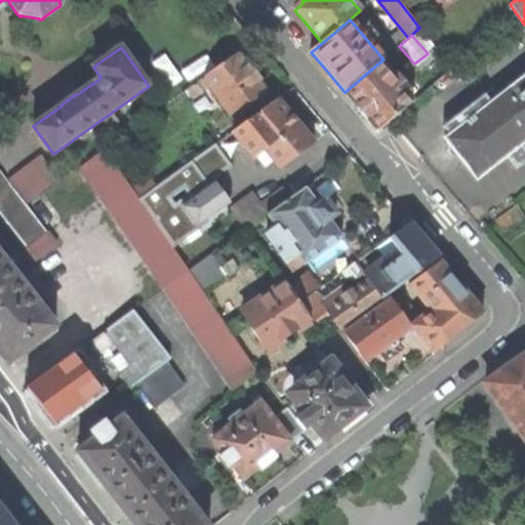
[(211,87),(235,118),(268,94),(254,76),(237,53),(187,89),(194,99),(211,87)]
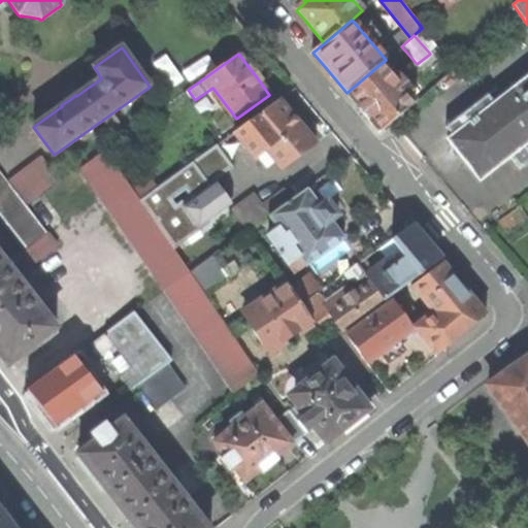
[(392,122),(415,102),(407,94),(411,90),(399,76),(396,79),(382,63),(347,93),(360,109),(380,132),(391,123),(392,122)]
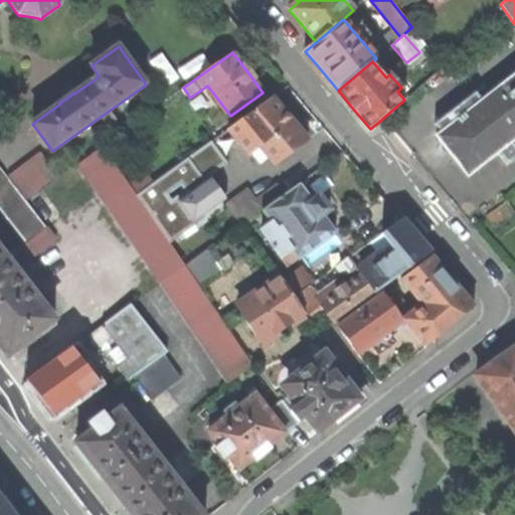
[(514,76),(483,102),(476,93),(453,111),(459,119),(442,131),(443,133),(442,134),(441,135),(439,133),(437,134),(452,153),(469,176),(472,174),(470,172),(496,151),(503,159),(514,149),(514,143),(512,140),(514,137),(514,76)]
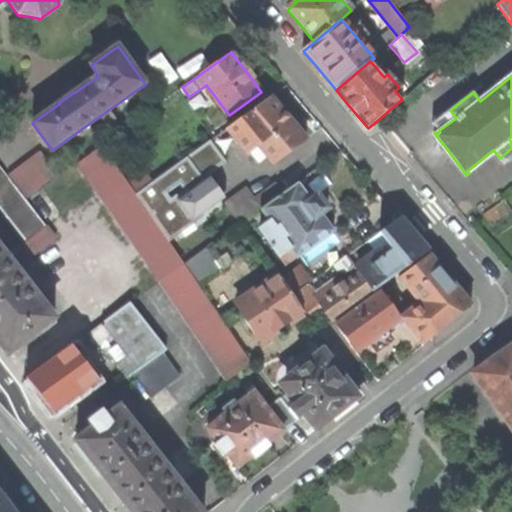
[(270,97),(227,129),(234,137),(239,134),(244,139),(239,143),(249,155),(259,146),(273,163),(305,140),(288,120),(270,97)]
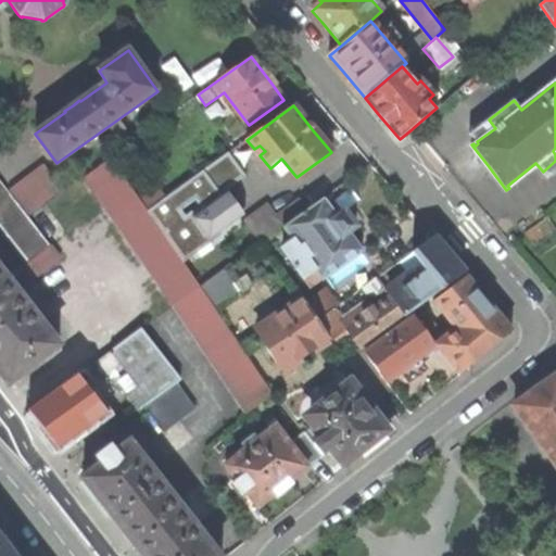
[(469,135),(477,144),(478,143),(477,141),(495,128),(489,119),(469,135)]
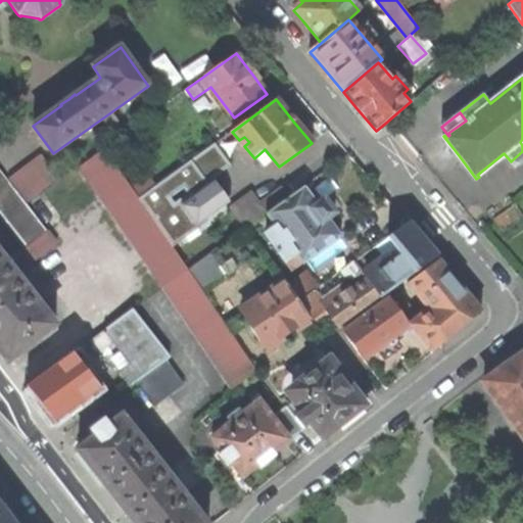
[(231,165),(215,144),(152,188),(138,198),(172,244),(230,202),(214,179),(231,165)]
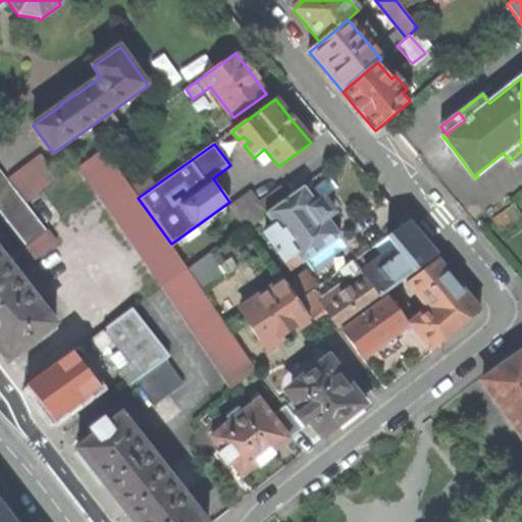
[(103,149),(77,166),(163,286),(189,268),(171,244),(138,198),(132,189),(103,149)]
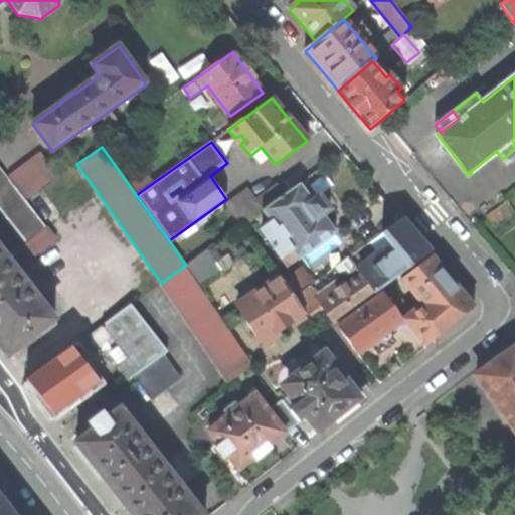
[(39,152),(7,176),(24,198),(56,174),(39,152)]
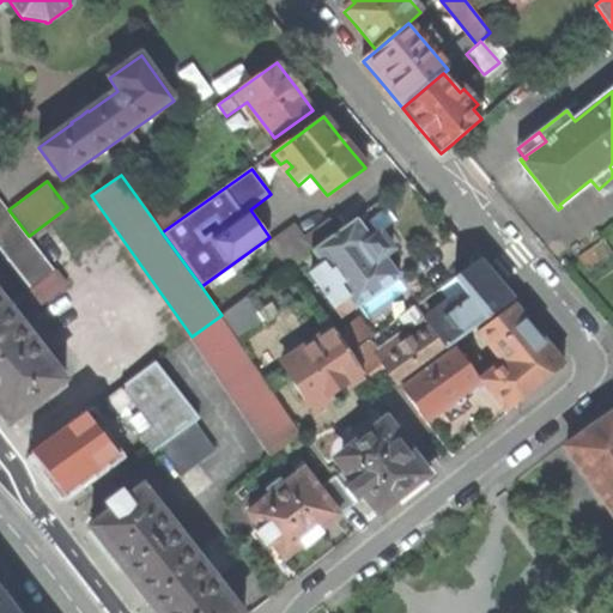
[(0,248),(31,289),(55,271),(29,236),(8,210),(0,199),(0,248)]
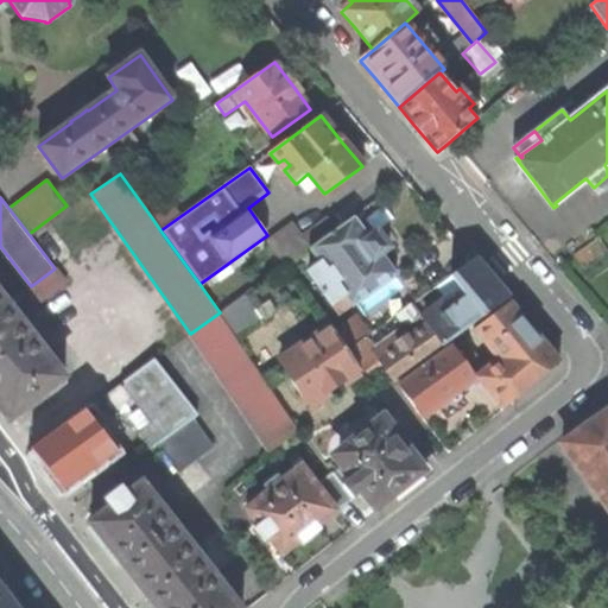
[(160,230),(177,219),(170,208),(153,220),(160,230)]
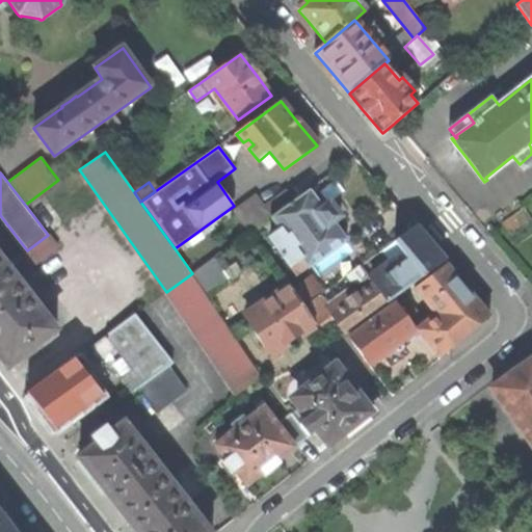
[(256,195),(233,212),(248,234),(270,217),(293,201),(286,189),(264,206),(256,195)]
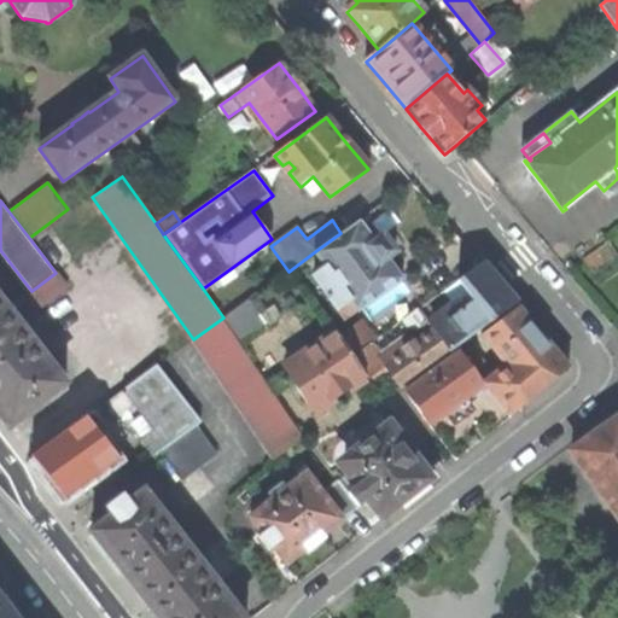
[(359,220),(340,233),(314,252),(325,267),(313,277),(345,321),(402,279),(386,258),(395,252),(389,245),(383,237),(374,243),(359,220)]
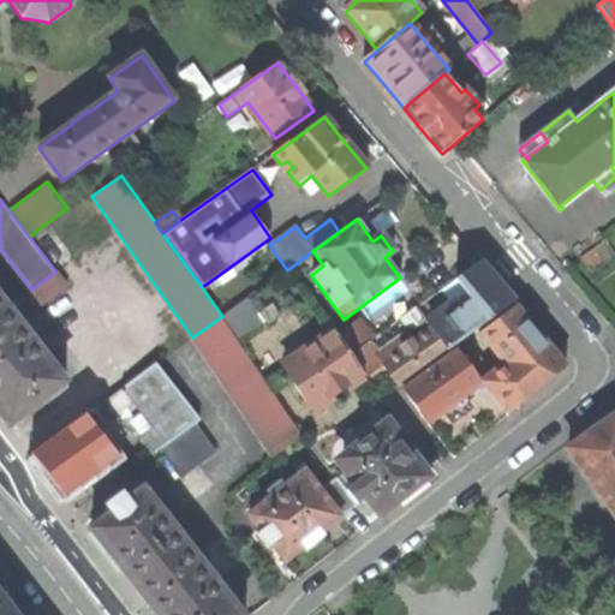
[(376,353),(369,342),(351,356),(364,375),(369,382),(377,376),(387,369),(400,386),(448,352),(447,350),(513,303),(494,281),(479,263),(455,280),(470,300),(431,328),(417,308),(399,321),(407,332),(417,324),(424,334),(412,342),(405,333),(376,353)]
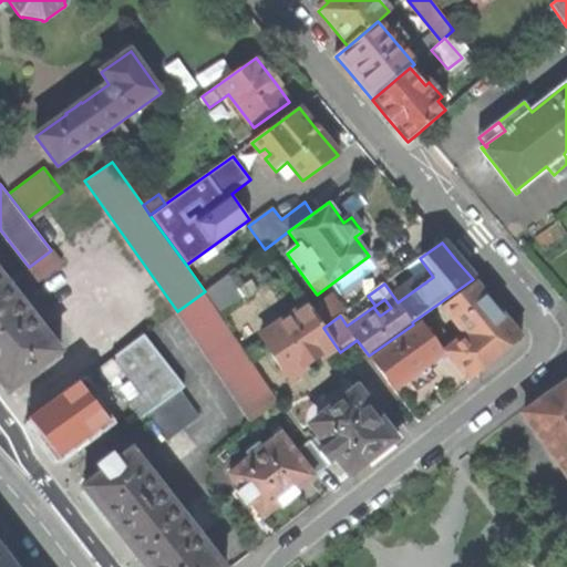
[(29,267),(24,270),(37,285),(62,265),(51,250),(29,267)]
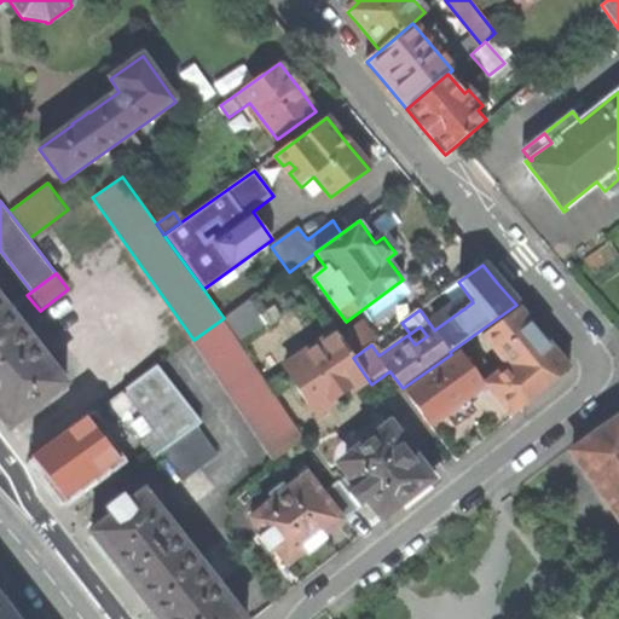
[(249,300),(224,318),(243,346),(268,329),(249,300)]
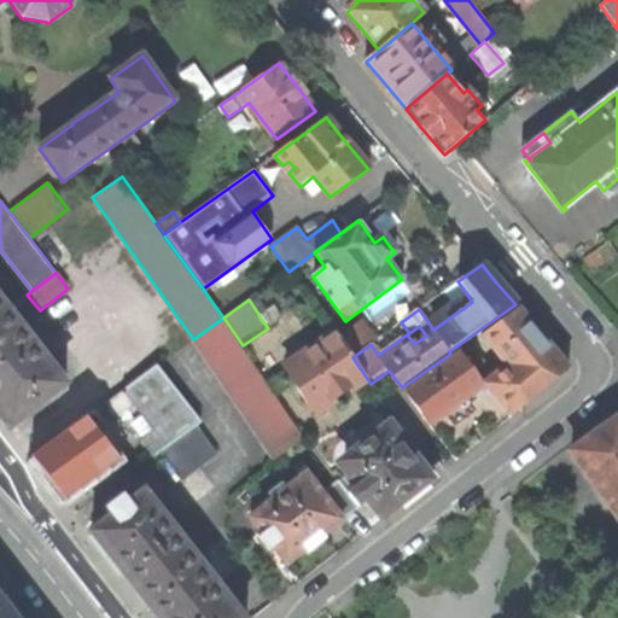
[(491,375),(489,373),(484,377),(483,379),(488,384),(512,415),(569,367),(535,326),(518,308),(482,337),(505,365),(491,375)]
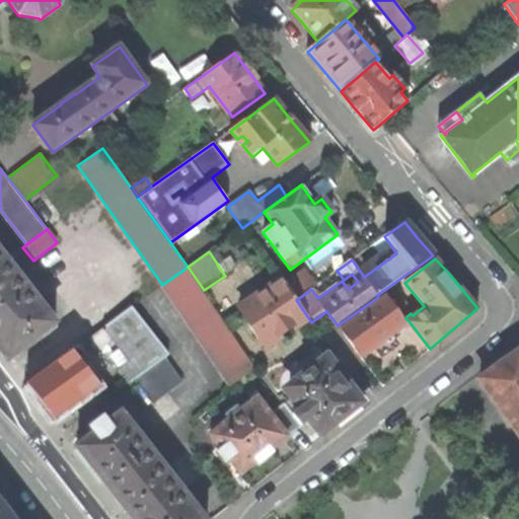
[(0,348),(8,359),(56,322),(7,260),(0,265),(0,348)]
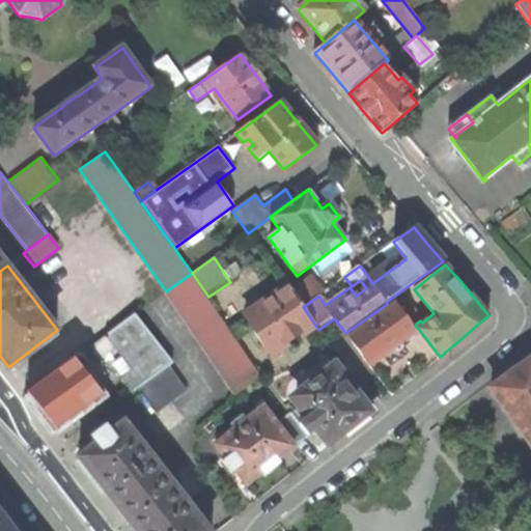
[(208,297),(192,273),(166,291),(233,394),(261,376),(208,297)]
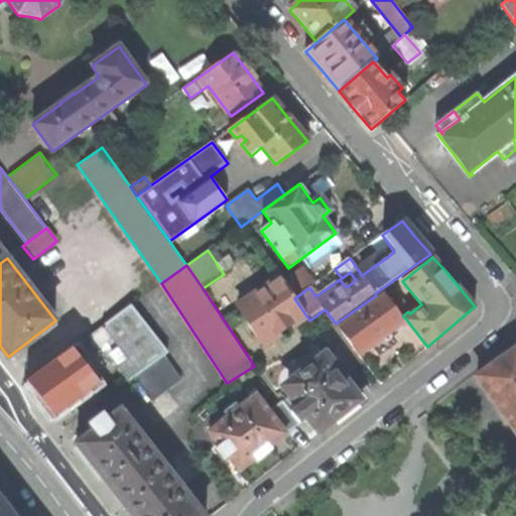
[(301,268),(283,281),(294,298),(309,287),(312,284),(301,268)]
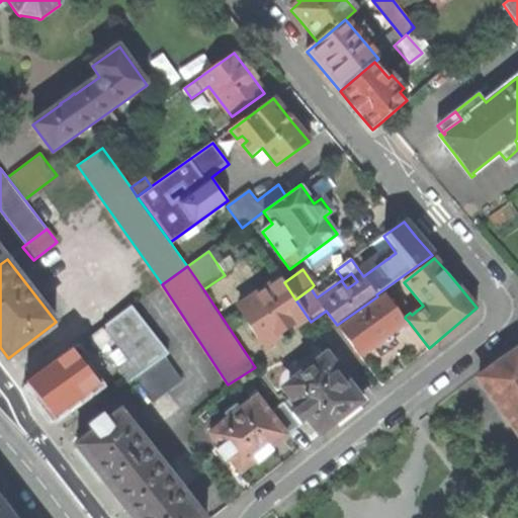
[(290,327),(307,316),(295,299),(284,282),(282,280),(239,308),(263,345),(290,327)]
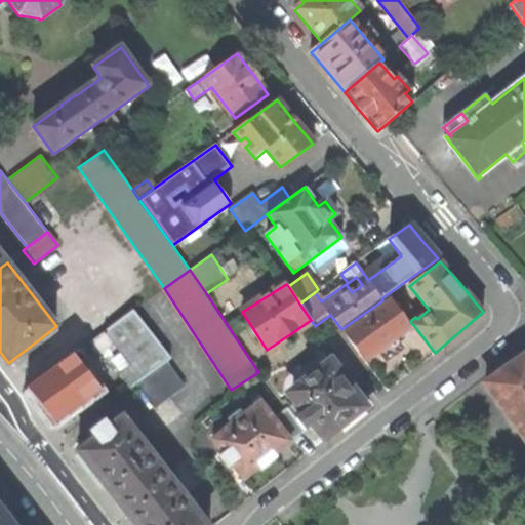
[(391,299),(344,332),(365,362),(377,353),(389,345),(397,338),(414,326),(410,322),(391,299)]
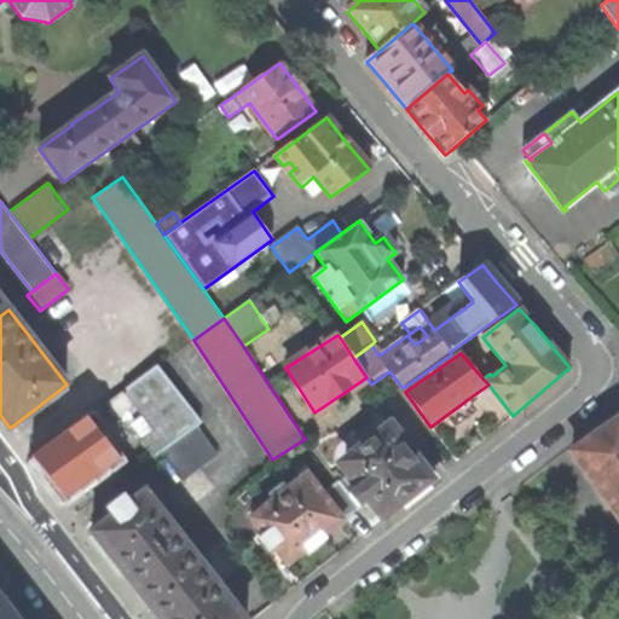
[(160,452),(196,427),(201,422),(156,368),(106,403),(117,418),(134,406),(154,432),(142,441),(154,457),(160,452)]
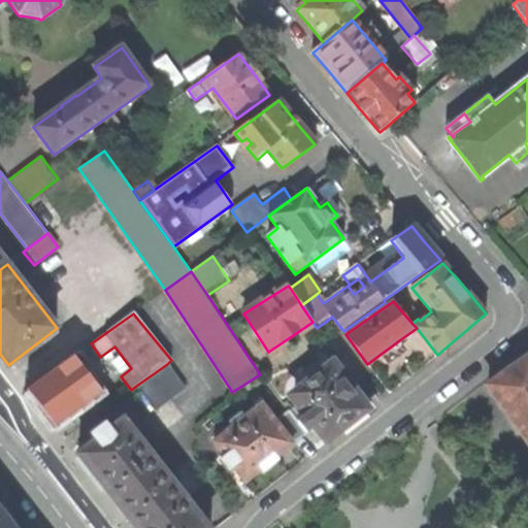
[(56,426),(102,394),(85,371),(90,367),(79,352),(28,390),(44,411),(56,426)]
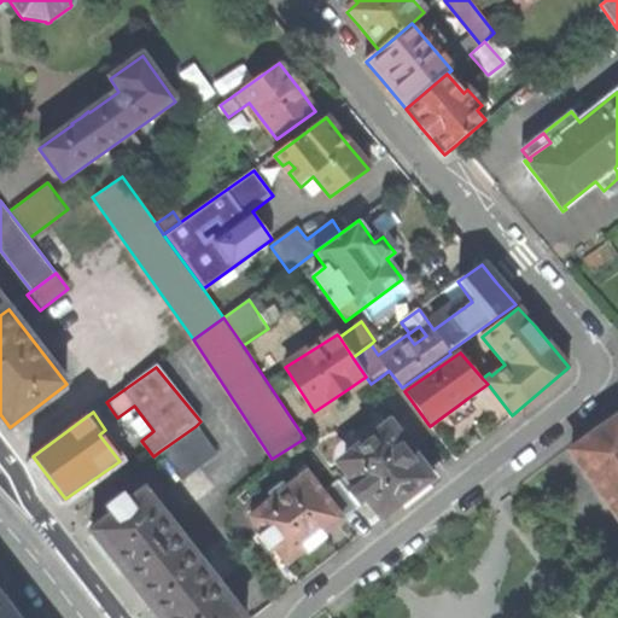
[(617,418),(571,452),(617,516),(617,418)]
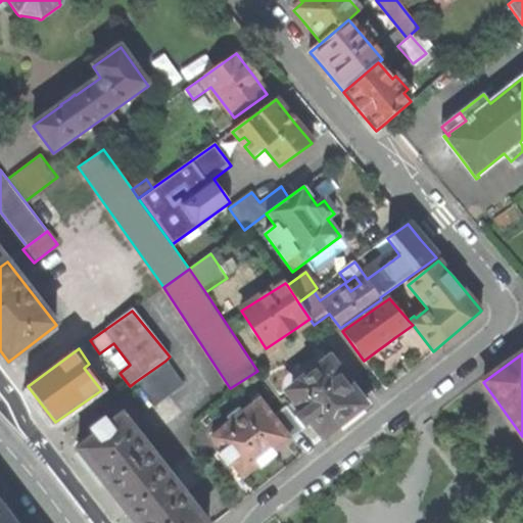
[(301,412),(293,418),(302,429),(311,423),(322,438),(330,432),(364,406),(329,360),(296,385),(301,390),(291,398),(301,412)]
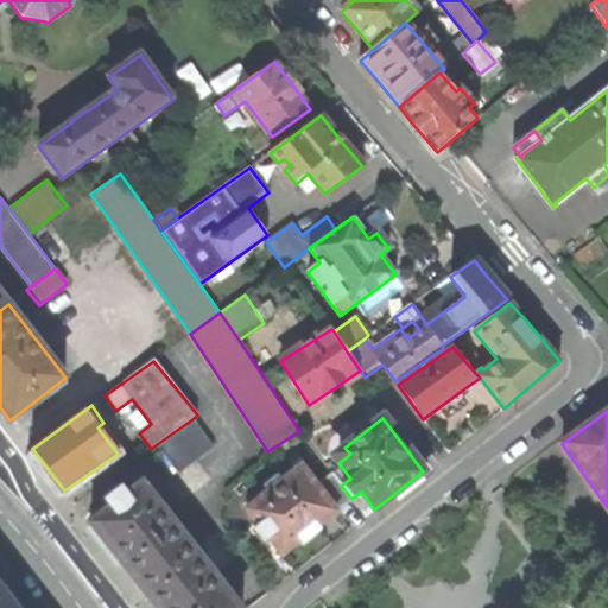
[(177,474),(213,447),(192,419),(157,444),(177,474)]
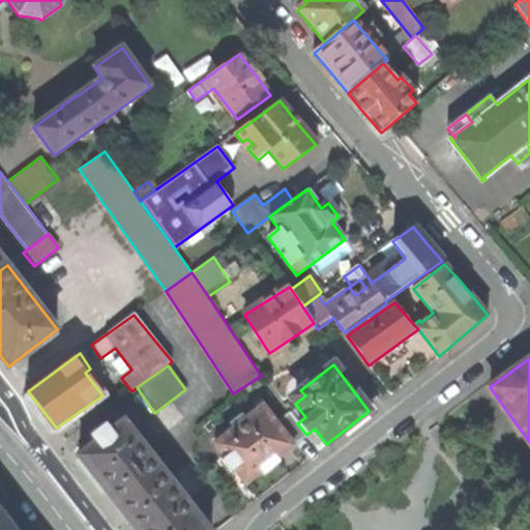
[(261,407),(215,443),(227,458),(223,461),(231,471),(235,468),(245,482),(261,470),(264,473),(272,467),(278,462),(275,459),(306,435),(297,423),(288,412),(273,423),(261,407)]
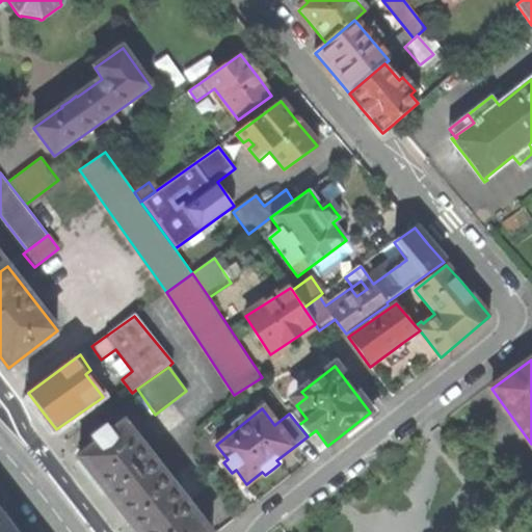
[(90,472),(107,494),(153,460),(124,424),(110,434),(106,429),(94,439),(98,444),(79,458),(90,472)]
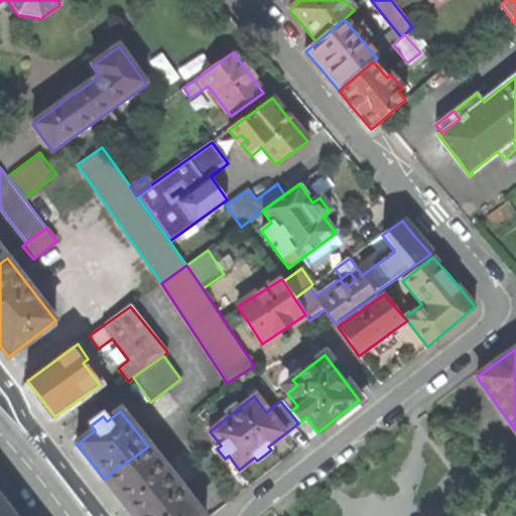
[(310,438),(317,432),(306,417),(298,423),(310,438)]
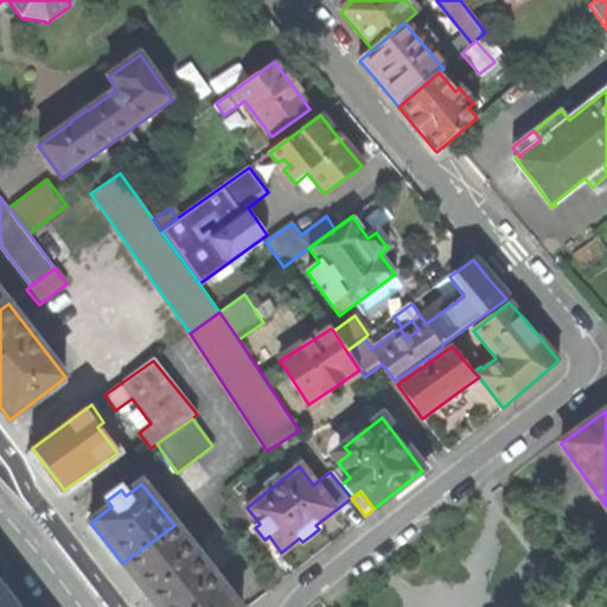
[(237,606),(174,525),(122,563),(157,606),(237,606)]
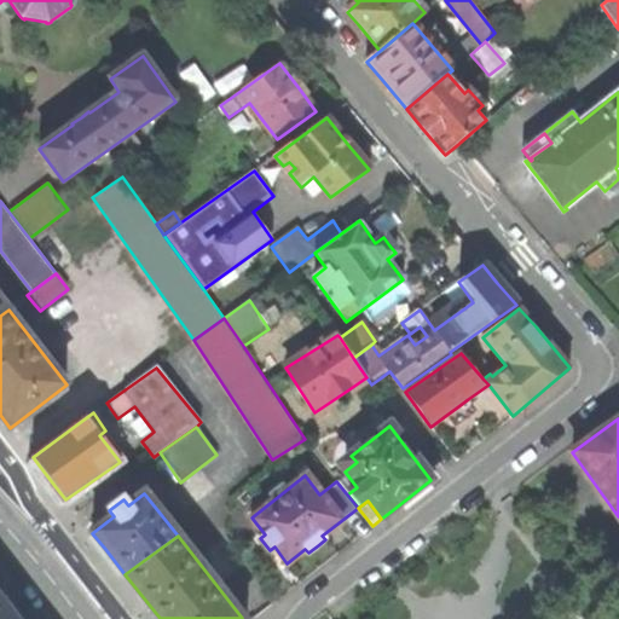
[(0,618),(13,618),(0,601),(0,618)]
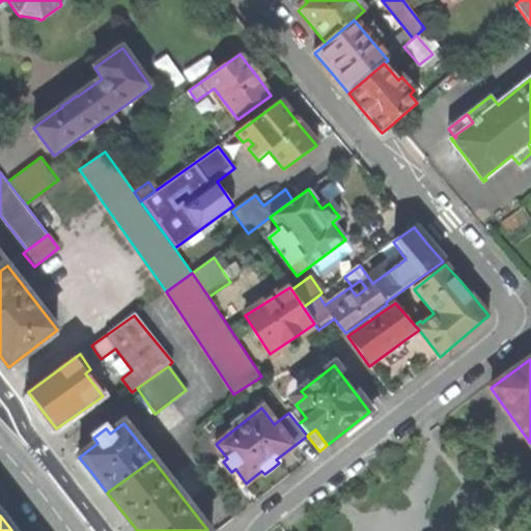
All buildings are outlined.
